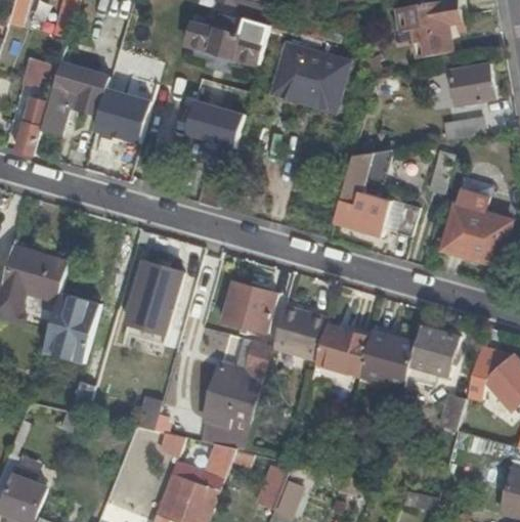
[(13,0),(9,17),(8,23),(19,25),(27,0),(13,0)]
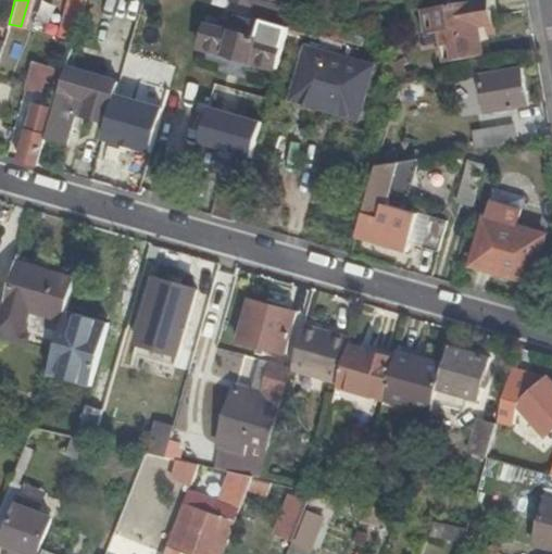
[(72,39),(84,0),(72,0),(66,21),(64,21),(60,36),(72,39)]
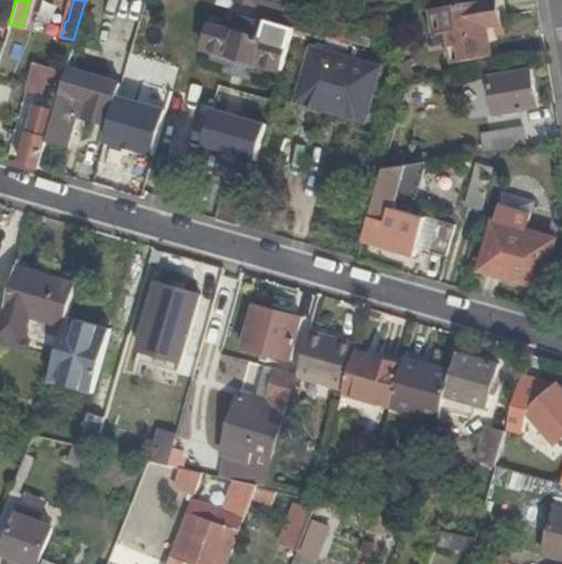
[(229,0),(227,8),(251,16),(253,3),(281,11),(283,0),(229,0)]
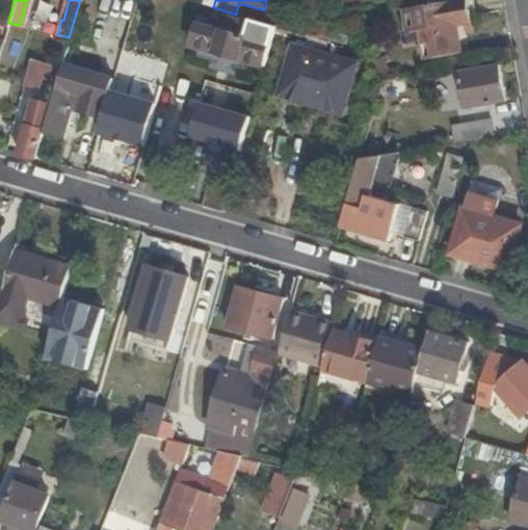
[(273,25),(282,27),(289,3),(276,0),(269,24),(273,25)]
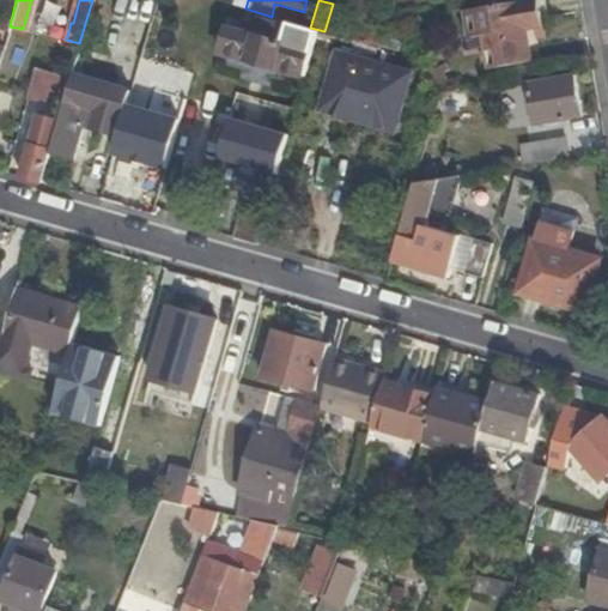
[(522,25),(533,23),(539,23),(535,0),(515,0),(462,8),(467,36),(481,32),(487,67),(527,61),(522,25)]
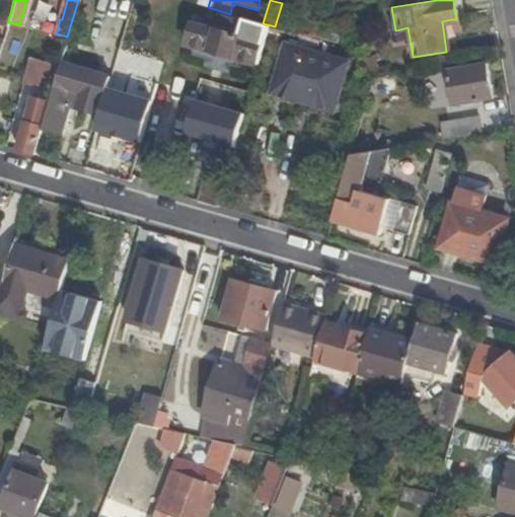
[(0,27),(5,29),(8,22),(9,17),(0,15),(0,27)]
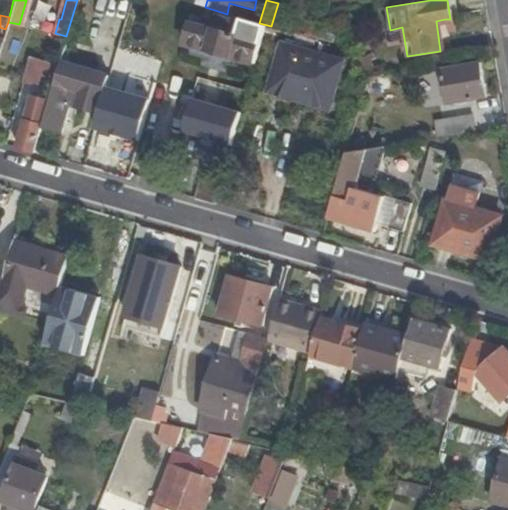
[(252,61),(258,41),(240,36),(243,25),(214,16),(210,27),(187,21),(181,42),(252,61)]
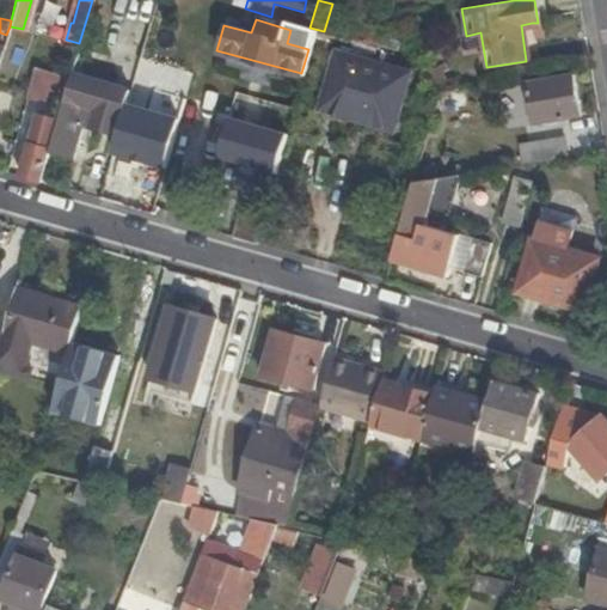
[(330,34),(345,37),(348,28),(333,23),(330,34)]
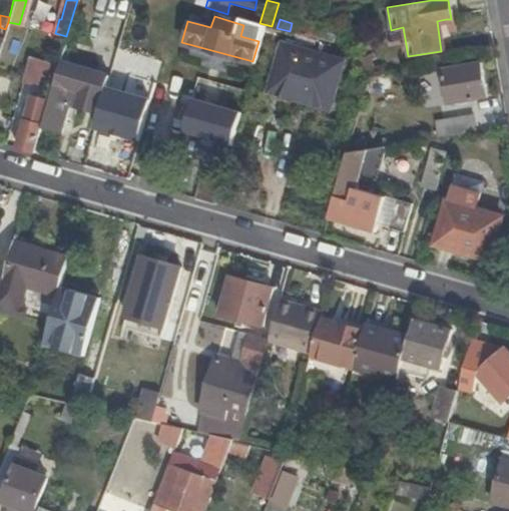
[(450,49),(446,19),(437,21),(441,51),(450,49)]
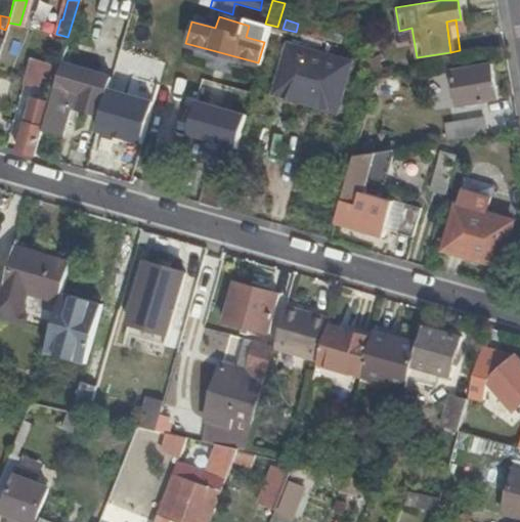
[(111,72),(111,73),(125,77),(139,26),(124,23),(118,46),(111,72)]
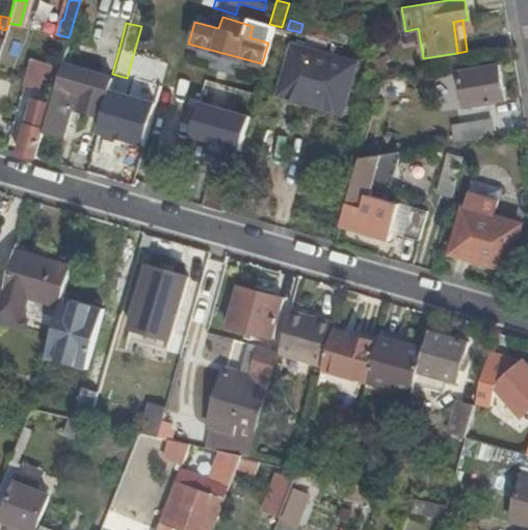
[(112,73),(120,47),(106,43),(99,70),(112,73)]
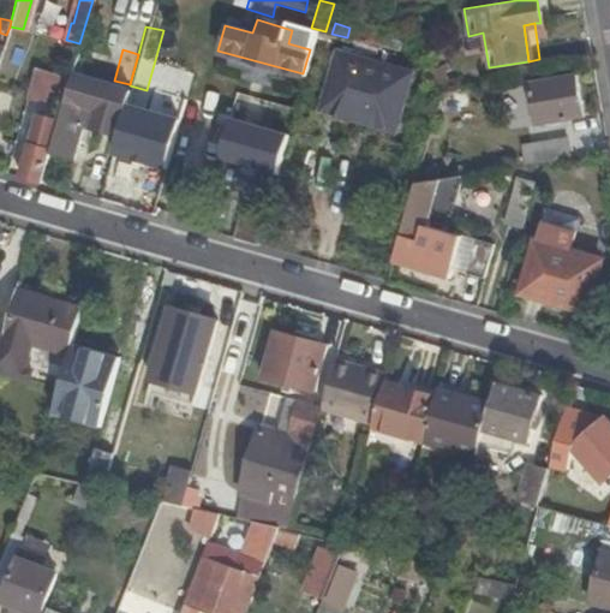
[(368,112),(395,120),(410,72),(336,51),(318,108),(365,121),(368,112)]
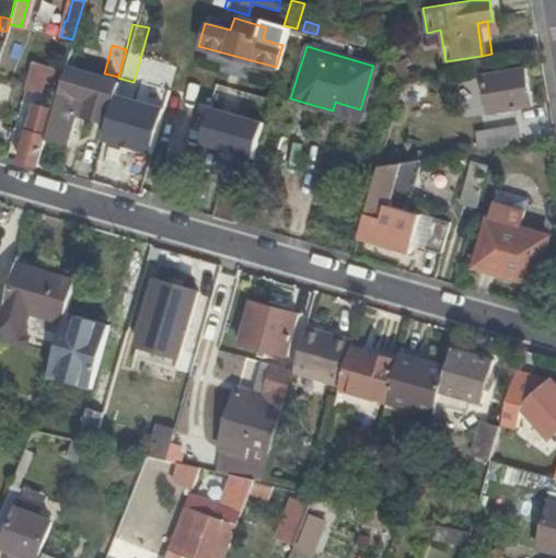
[(59,84),(65,69),(31,58),(23,86),(39,92),(43,81),(59,84)]
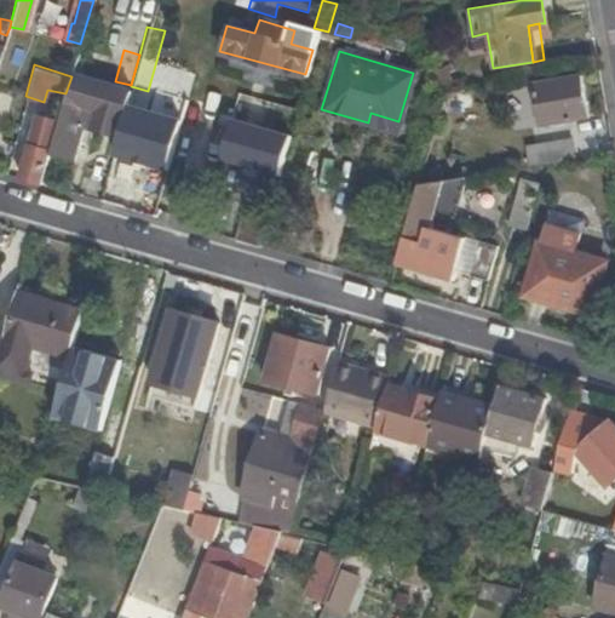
[(585,115),(579,74),(533,83),(540,124),(585,115)]
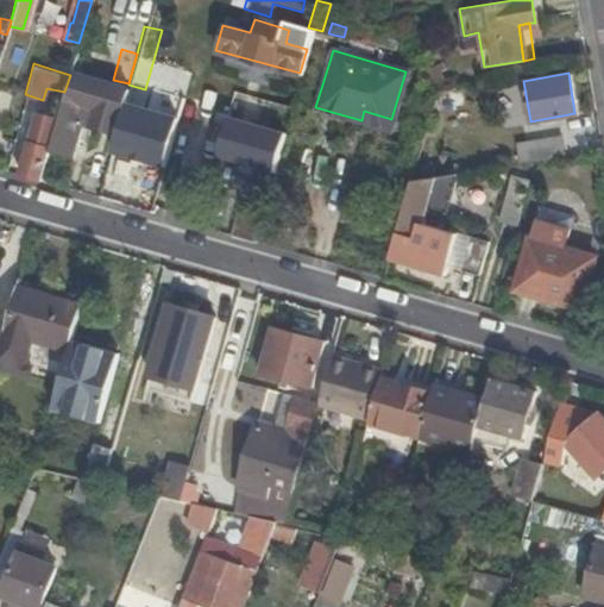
[(57,116),(48,151),(70,157),(86,106),(62,100),(57,116)]
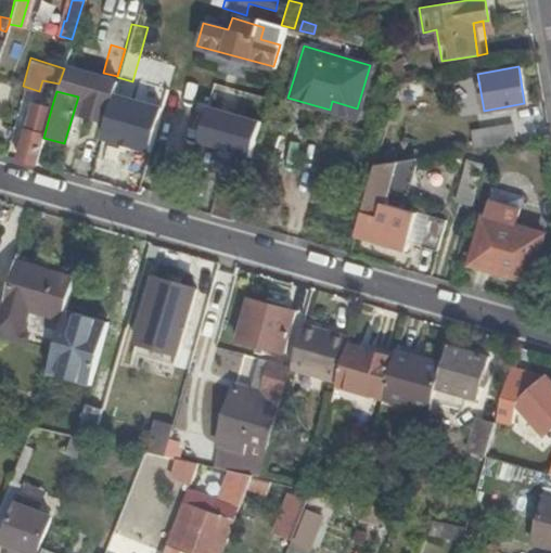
[(16,159),(36,165),(43,138),(52,105),(35,100),(16,159)]
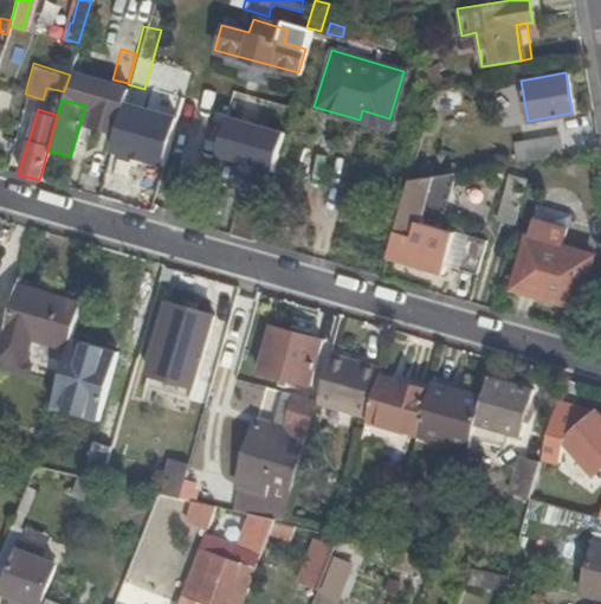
[(388,128),(389,119),(362,110),(360,120),(388,128)]
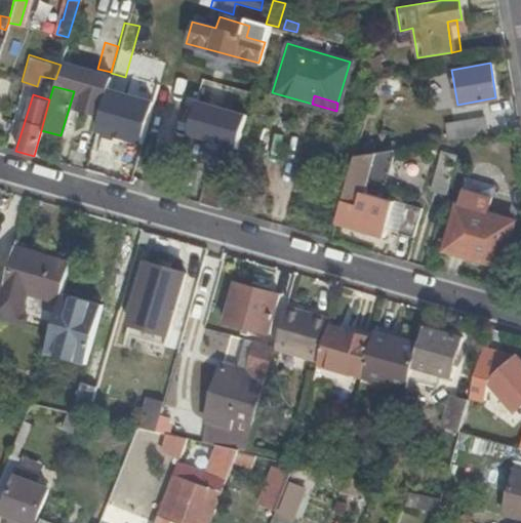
[(461,136),(485,132),(482,117),(442,123),(445,139),(461,136)]
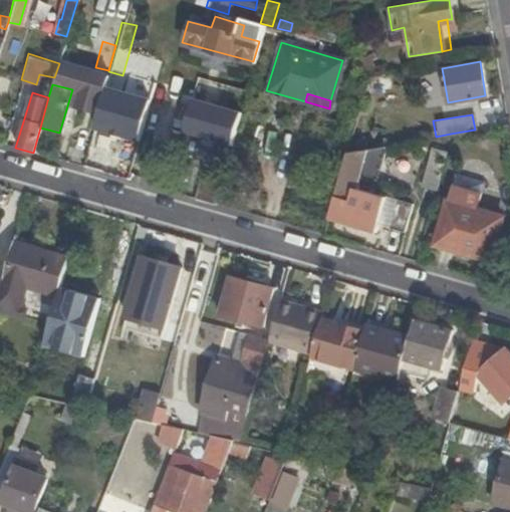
[(420,185),(436,190),(447,151),(432,146),(420,185)]
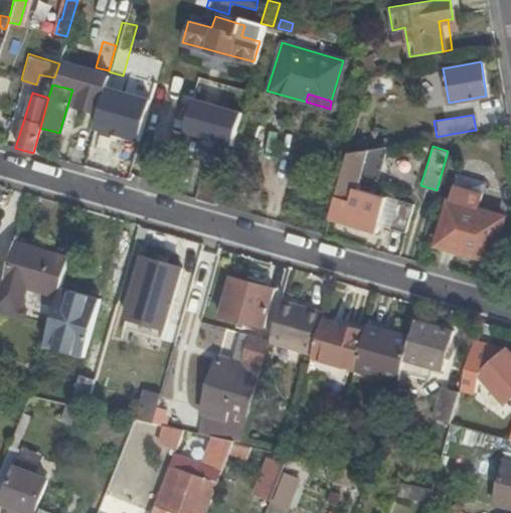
[(345,160),(344,161),(330,216),(372,229),(381,196),(355,188),(358,175),(365,177),(370,164),(363,162),(366,149),(347,153),(345,160)]
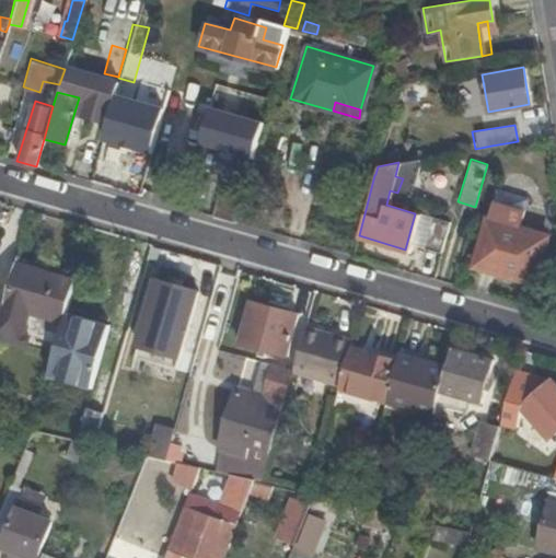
[(496,186),(486,219),(518,228),(528,196),(519,193),(519,196),(502,192),(504,188),(496,186)]
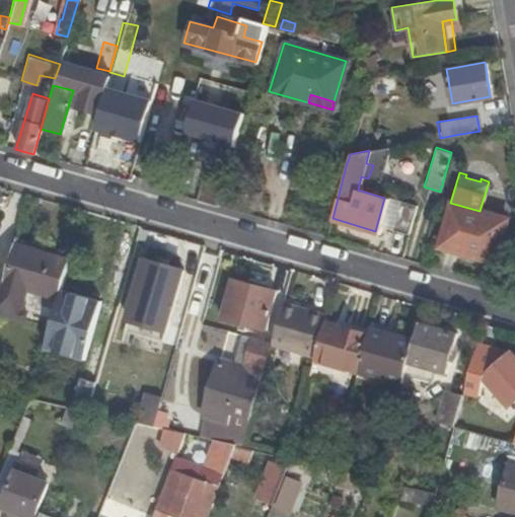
[(480,211),(450,203),(438,246),(494,263),(507,218),(480,211)]
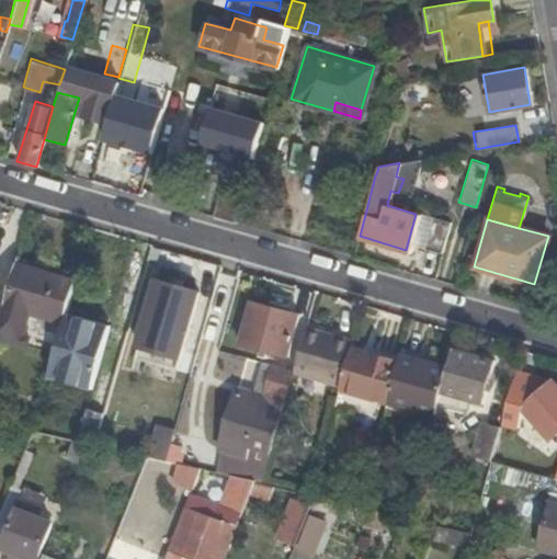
[(434,258),(444,226),(428,221),(419,253),(434,258)]
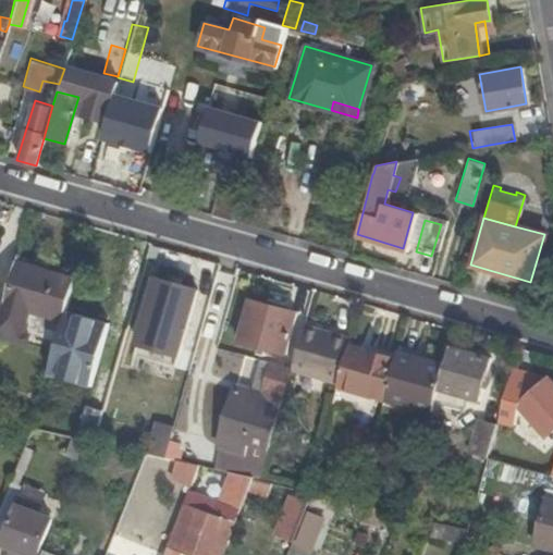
[(72,280),(14,262),(2,303),(61,320),(72,280)]
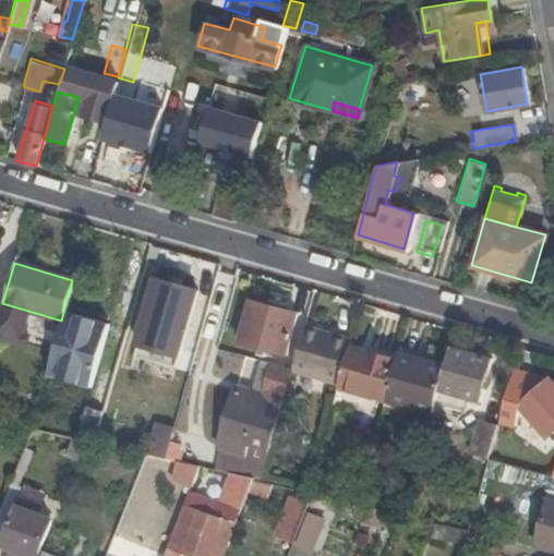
[(135,343),(176,355),(196,290),(154,278),(135,343)]
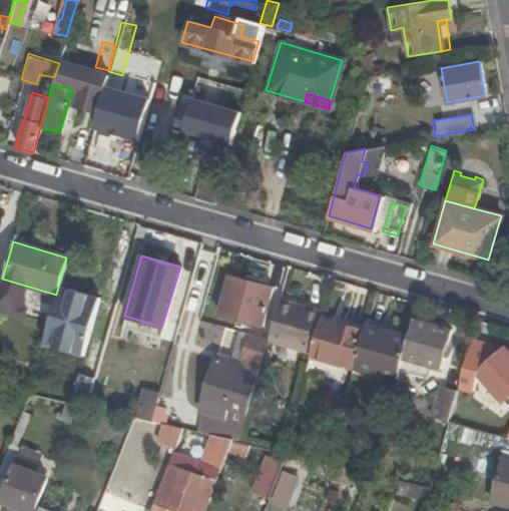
[(260,326),(271,288),(226,275),(215,314),(260,326)]
